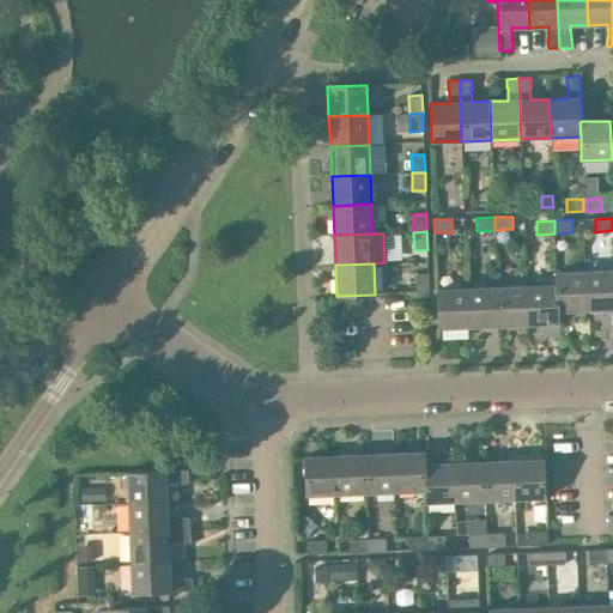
[(612,309),(612,269),(586,272),(587,310),(612,309)]
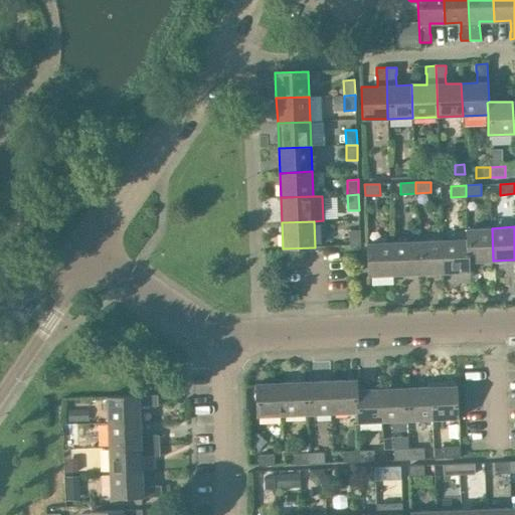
[(493,261),(492,228),(468,229),(469,239),(467,239),(468,272),(470,272),(469,262),(493,261)]
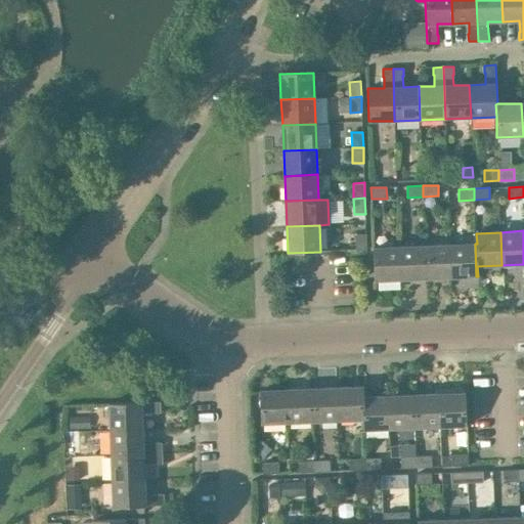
[(366,250),(366,234),(355,234),(355,250),(366,250)]
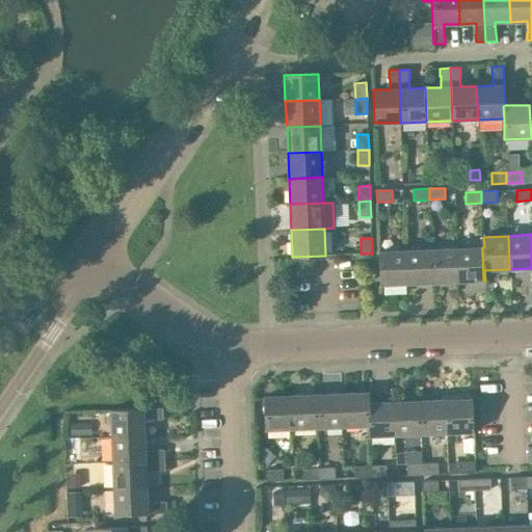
[(483,281),(482,247),(456,248),(458,282),(483,281)]
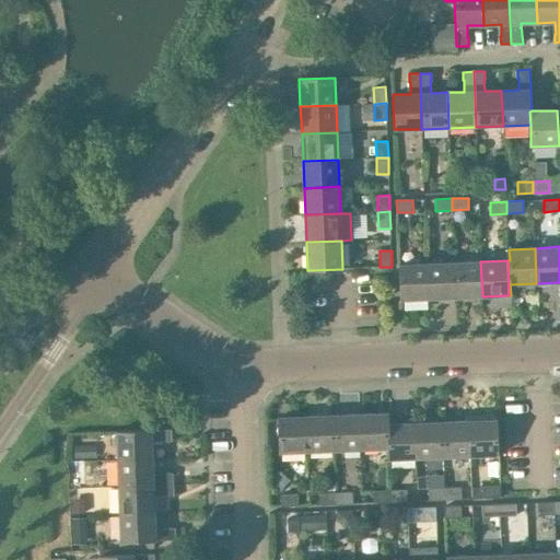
[(482,296),(480,261),(454,263),(455,298),(482,296)]
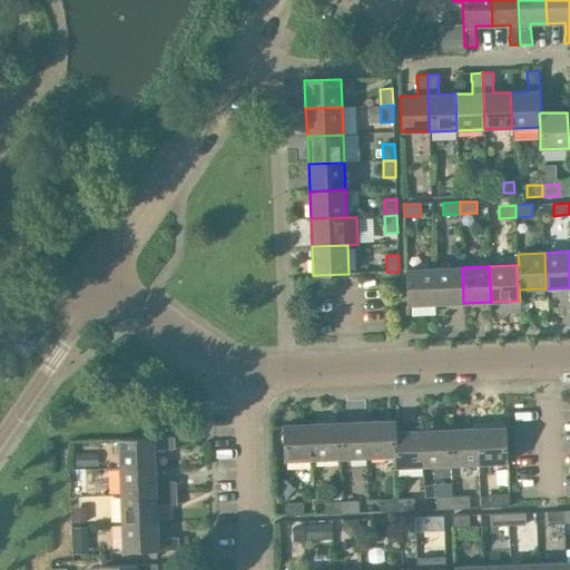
[(463,303),(462,267),(434,268),(435,304),(463,303)]
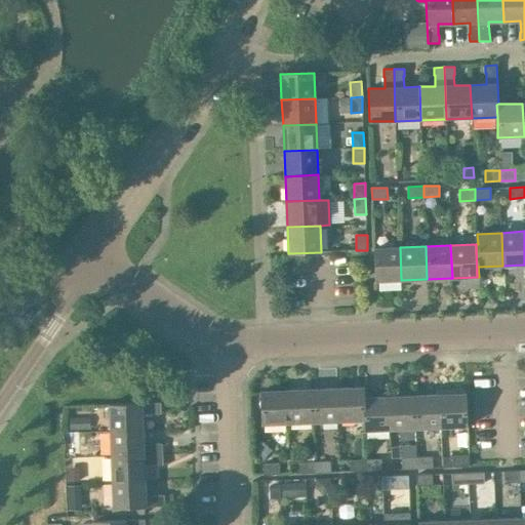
[(401,280),(400,247),(373,248),(375,281),(401,280)]
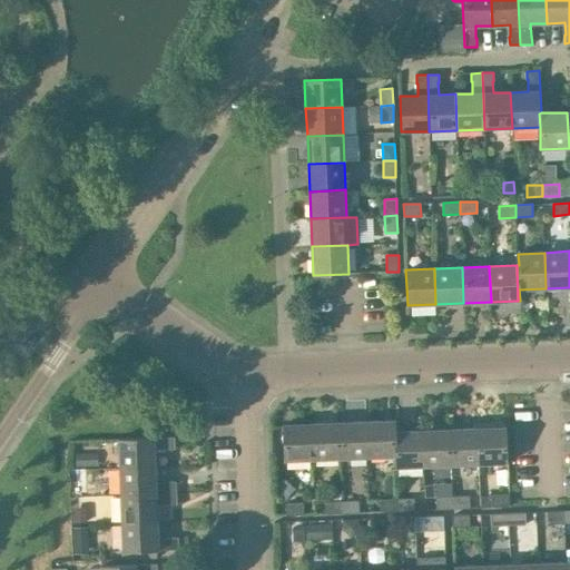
[(394,457),(393,421),(365,422),(366,458),(394,457)]
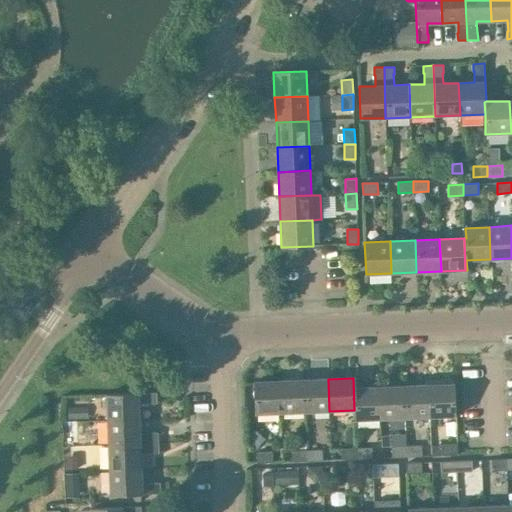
[(379,419),(378,387),(355,388),(355,378),(353,378),(354,410),(356,410),(357,420),(379,419)]
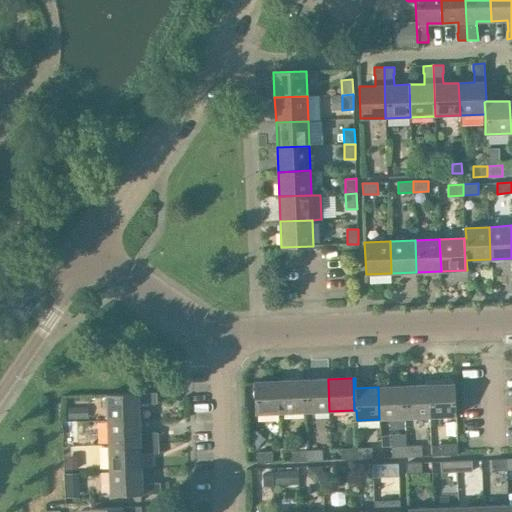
[(329,411),(328,379),(303,380),(305,412),(329,411)]
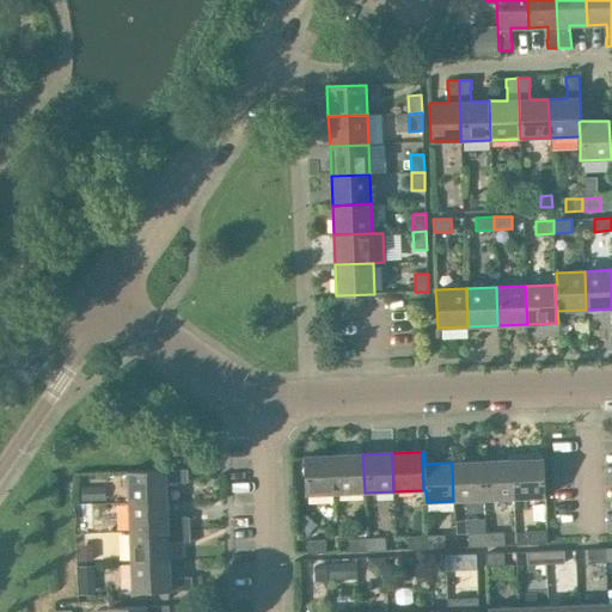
[(365,493),(362,454),(334,456),(335,494),(365,493)]
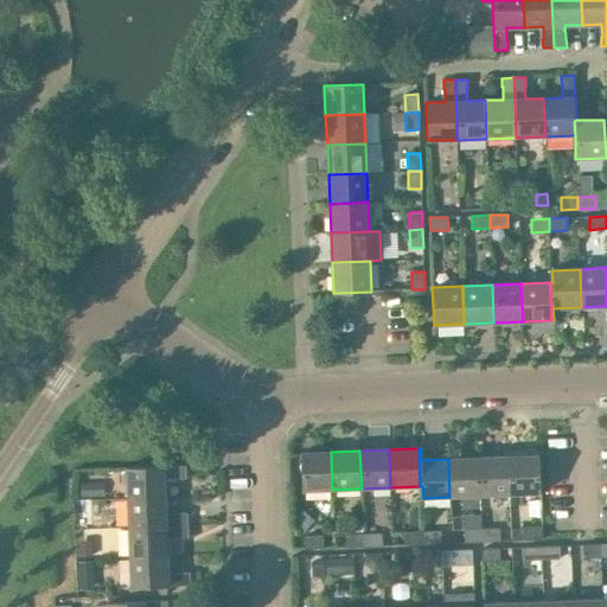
[(332,490),(331,452),(301,453),(302,491),(332,490)]
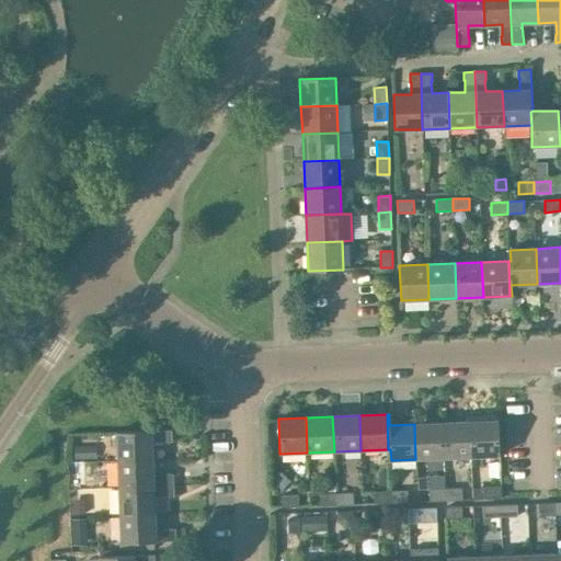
[(500,456),(497,421),(469,422),(470,457),(500,456)]
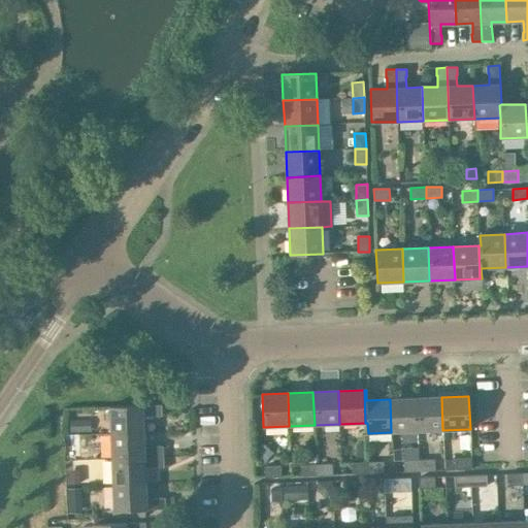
[(442,430),(441,397),(416,398),(417,431),(442,430)]
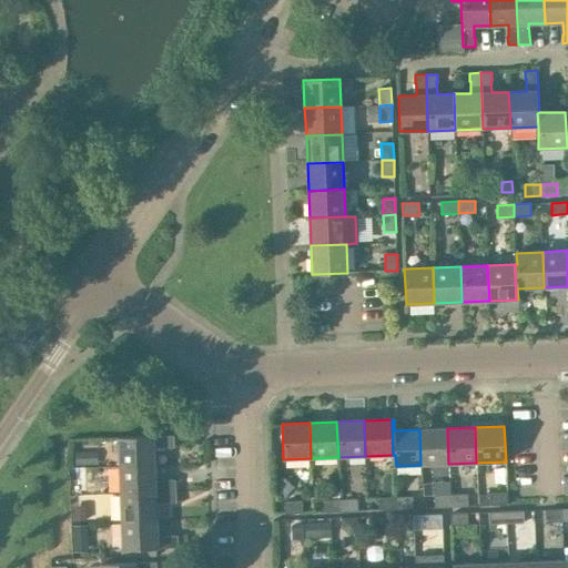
[(448,464),(447,428),(419,429),(421,465),(448,464)]
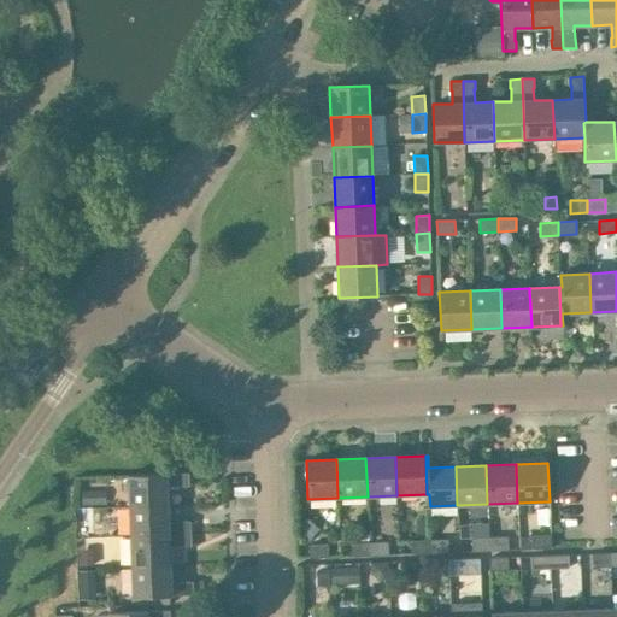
[(128,475),(129,506),(168,505),(168,487),(189,486),(188,472),(128,475)]
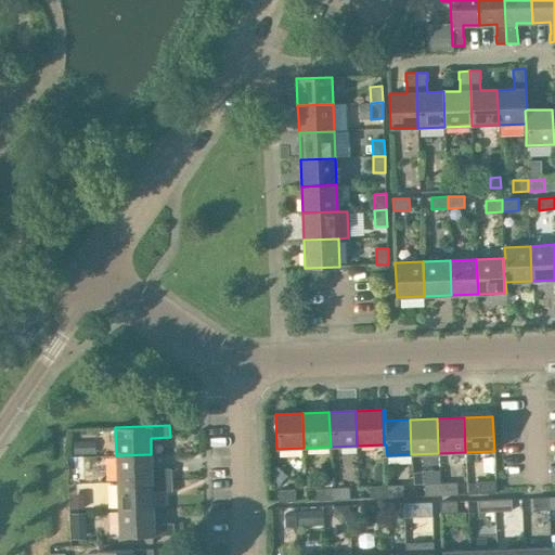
[(152,470),(151,454),(116,455),(117,482),(171,480),(171,469),(152,470)]
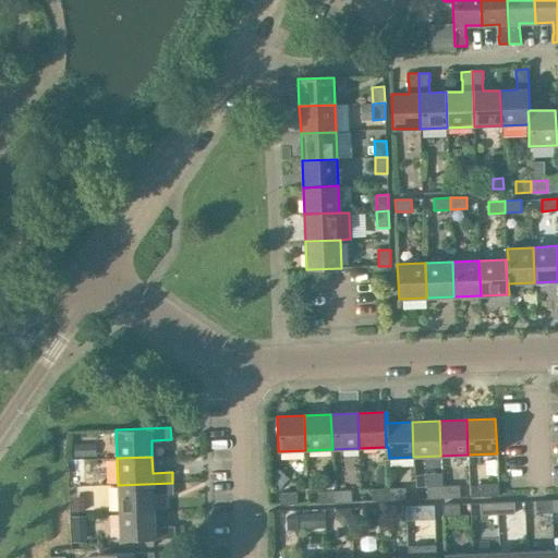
[(173,494),(172,483),(118,485),(119,511),(154,510),(154,495),(173,494)]
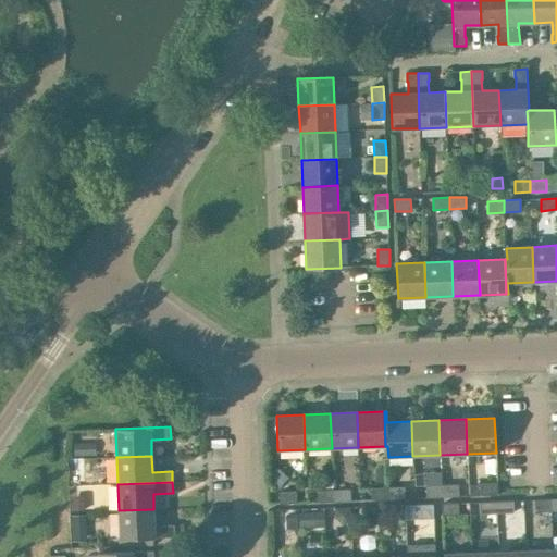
[(497,495),(496,483),(480,483),(481,495),(497,495)]
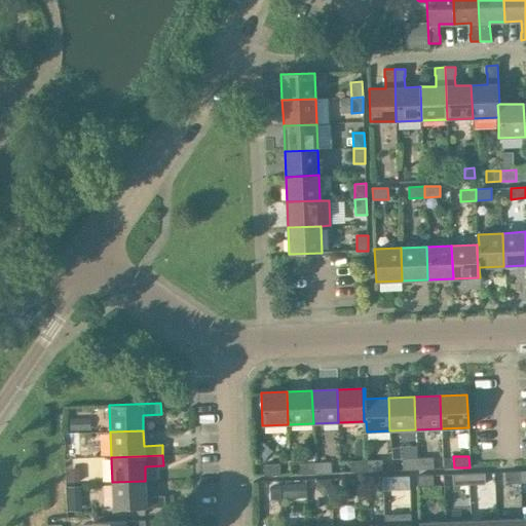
[(431,457),(416,458),(417,470),(433,468),(431,457)]
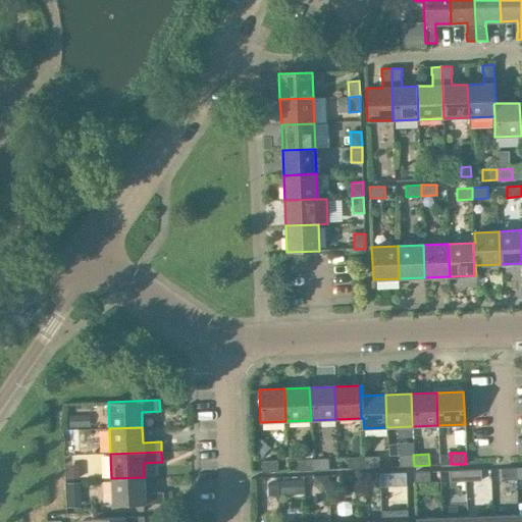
[(414,466),(413,455),(398,455),(399,466),(414,466)]
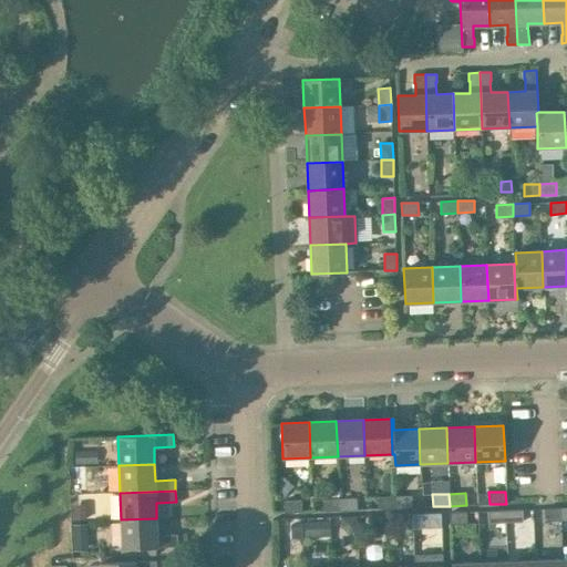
[(410,495),(393,496),(394,507),(411,507),(410,495)]
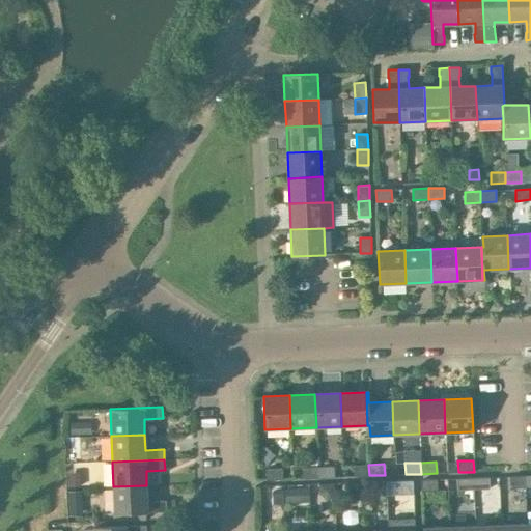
[(369,475),(368,465),(354,465),(354,476),(369,475)]
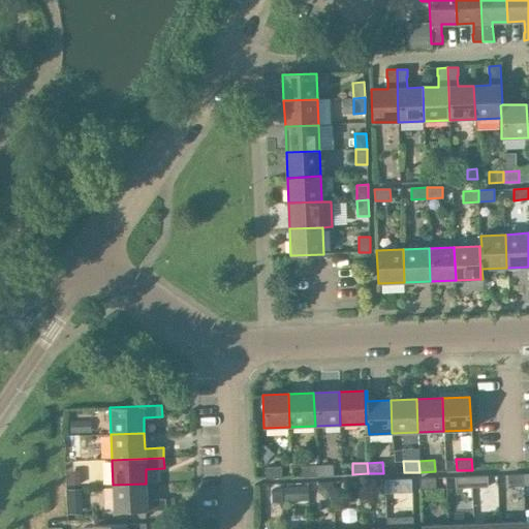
[(316,475),(316,464),(301,465),(302,476),(316,475)]
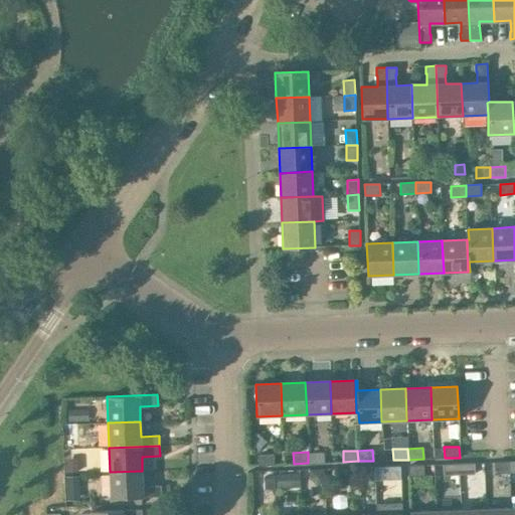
[(323,452),(308,452),(308,463),(323,463),(323,452)]
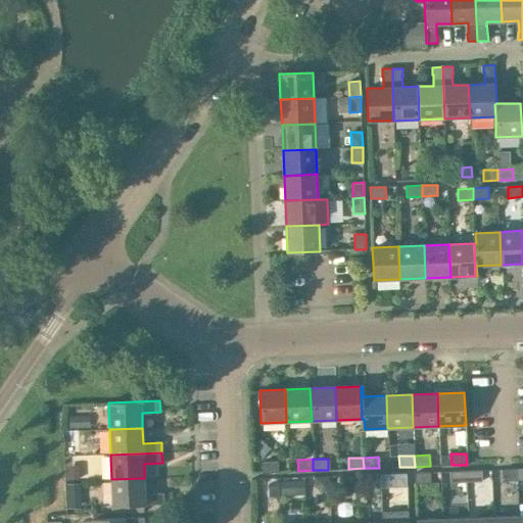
[(263,462),(264,472),(278,471),(278,461),(263,462)]
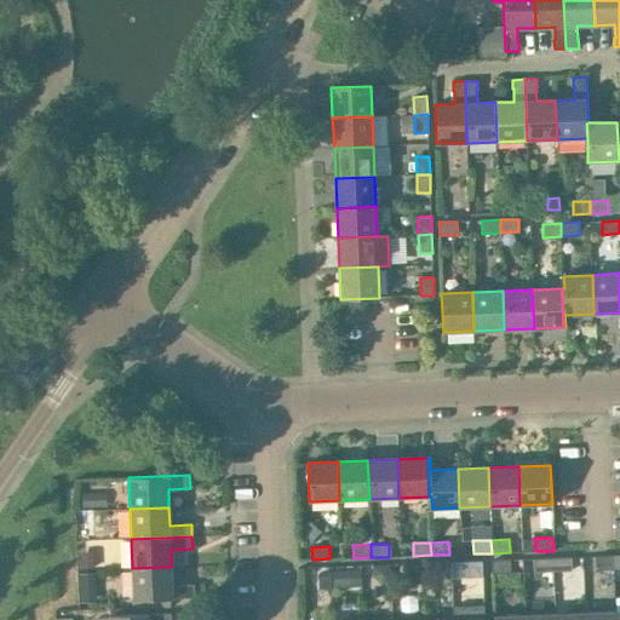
[(613,569),(613,556),(595,556),(595,569),(613,569)]
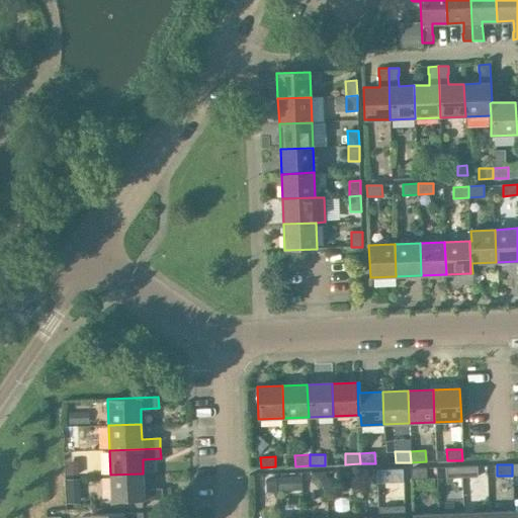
[(478,477),(478,465),(461,466),(461,478),(478,477)]
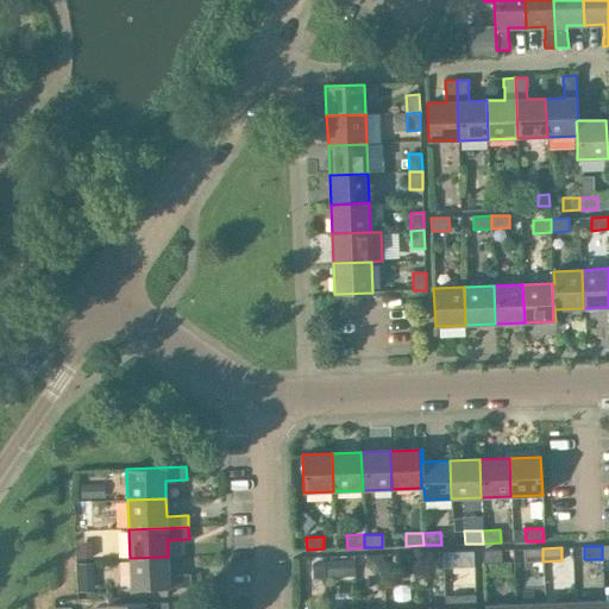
[(542,562),(542,548),(525,548),(525,562),(542,562)]
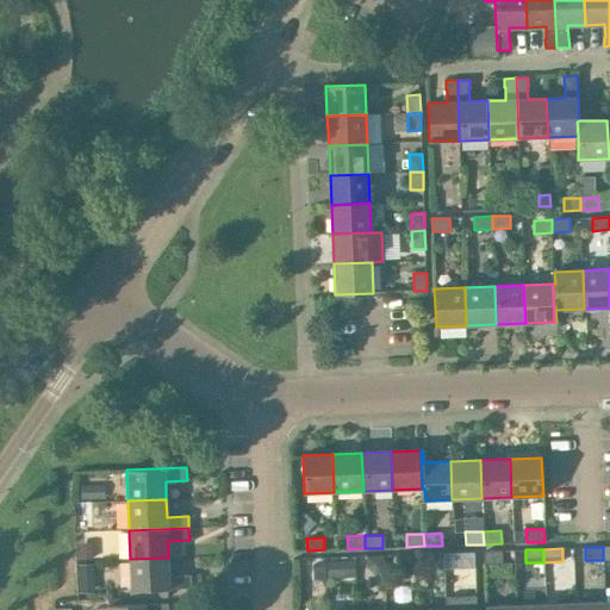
[(503,564),(502,551),(484,552),(484,564),(503,564)]
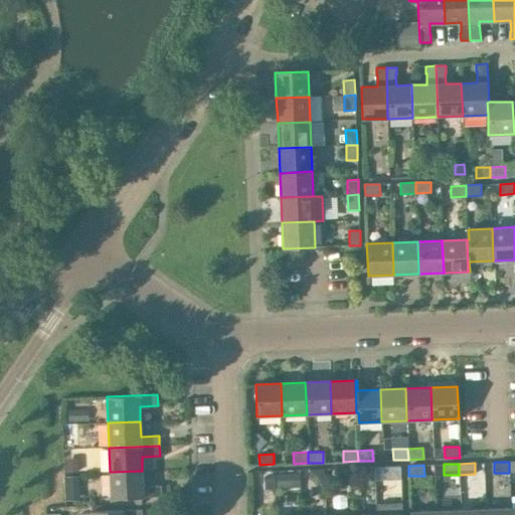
[(385,482),(384,466),(374,467),(375,483),(385,482)]
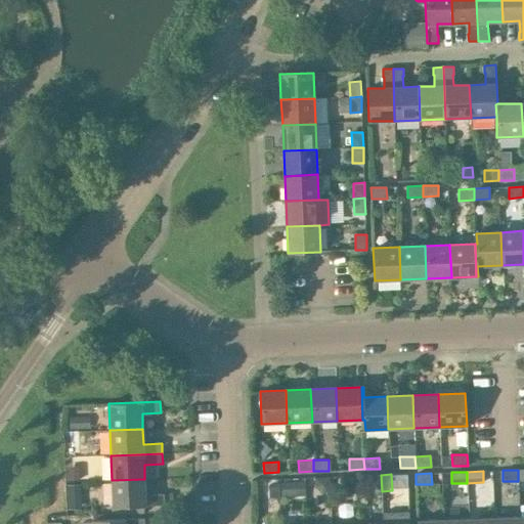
[(145,494),(144,479),(112,480),(113,508),(164,506),(164,494),(145,494)]
